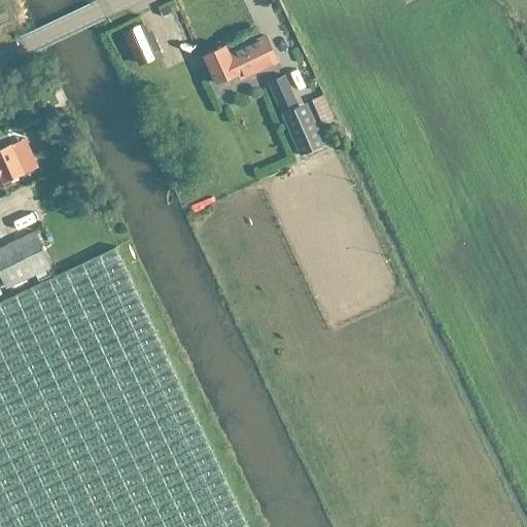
[(154,62),(140,29),(123,36),(138,69),(154,62)]
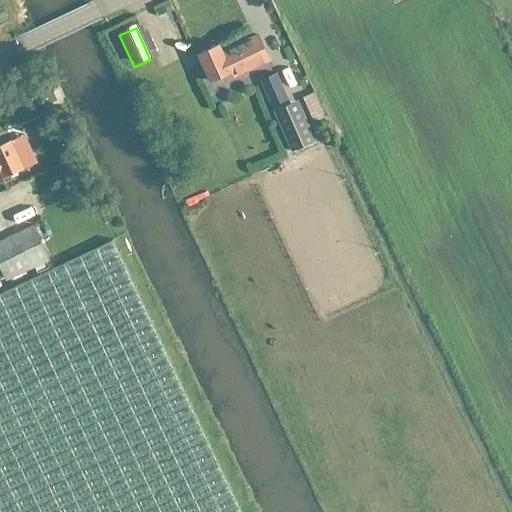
[(269,61),(265,52),(257,36),(222,53),(218,44),(197,54),(210,82),(231,73),(233,77),(269,61)]
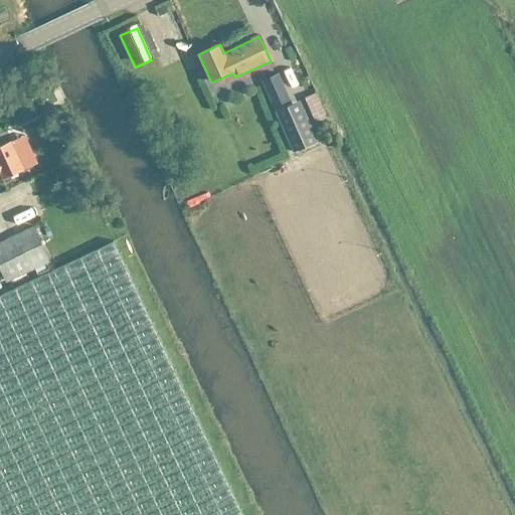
[(278,73),(261,80),(276,113),(292,105),(278,73)]
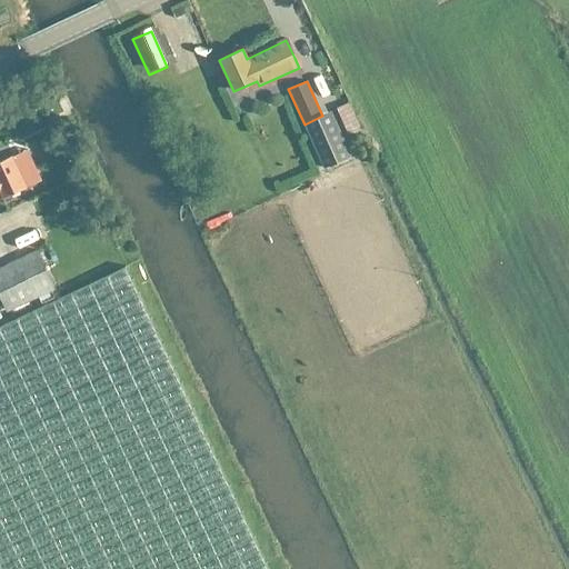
[(322,116),(305,125),(325,168),(351,156),(331,112),(322,116)]
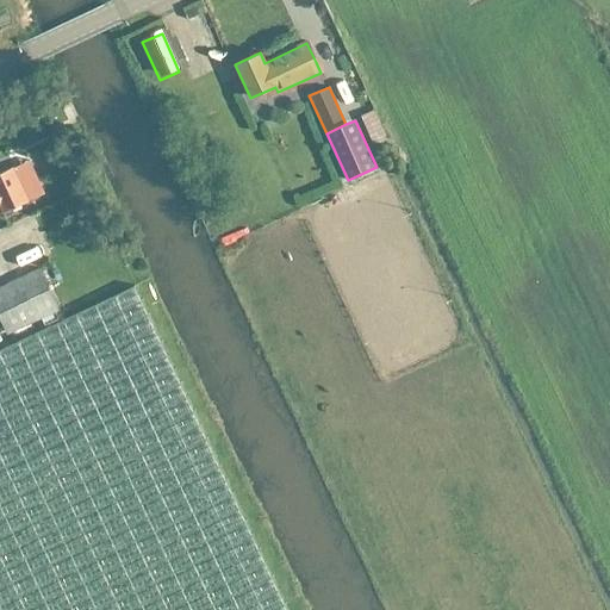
[(0,173),(0,209),(1,209),(4,213),(43,194),(27,161),(12,169),(12,168),(0,173)]
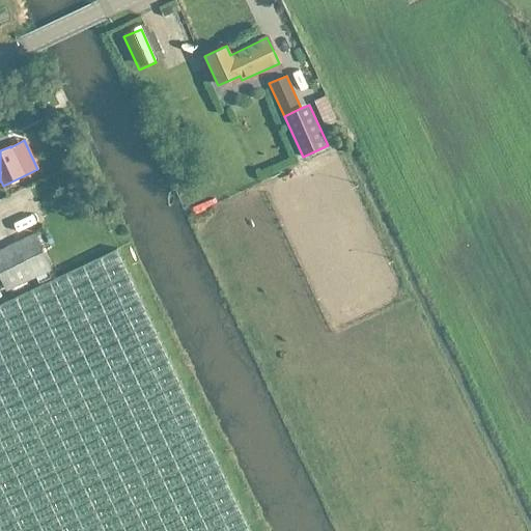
[(34,234),(0,250),(0,278),(6,291),(52,270),(34,234)]
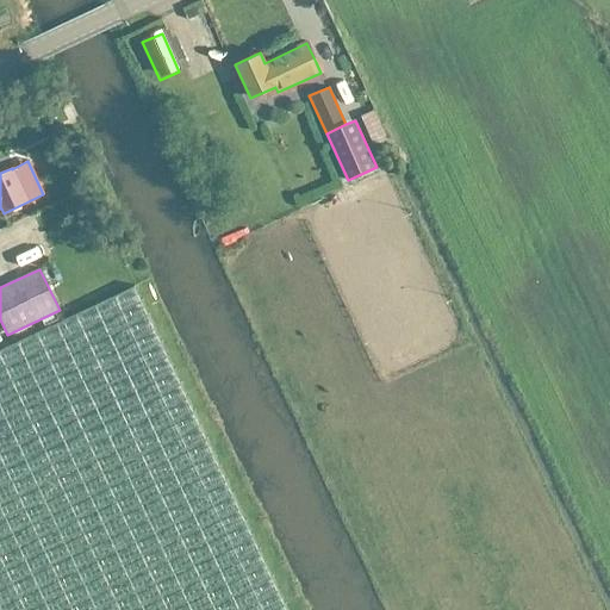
[(0,609),(286,609),(134,287),(0,349),(0,609)]
